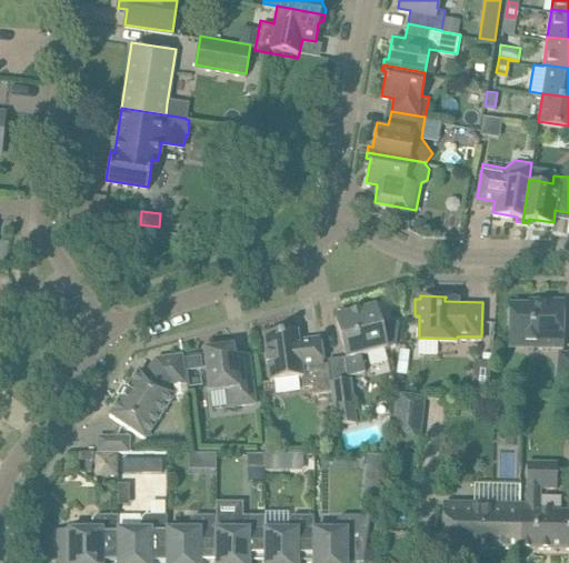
[(510,302),(510,324),(509,343),(562,344),(562,320),(563,298),(540,298),(540,302),(510,302)]
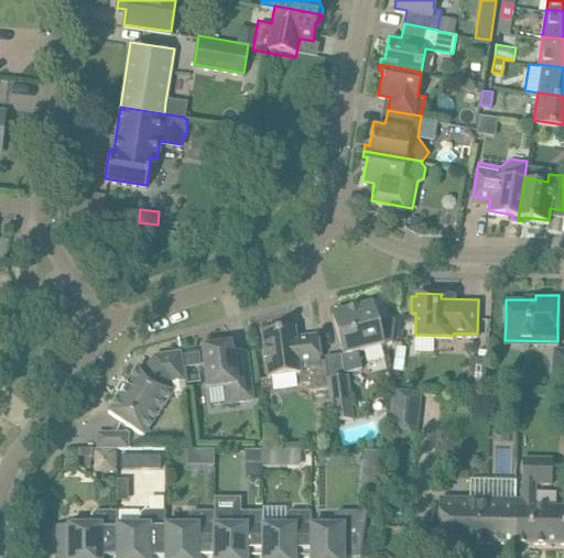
[(333,310),(338,332),(343,351),(340,351),(344,370),(361,365),(357,348),(382,342),(392,340),(396,318),(391,315),(377,318),(371,301),(333,310)]
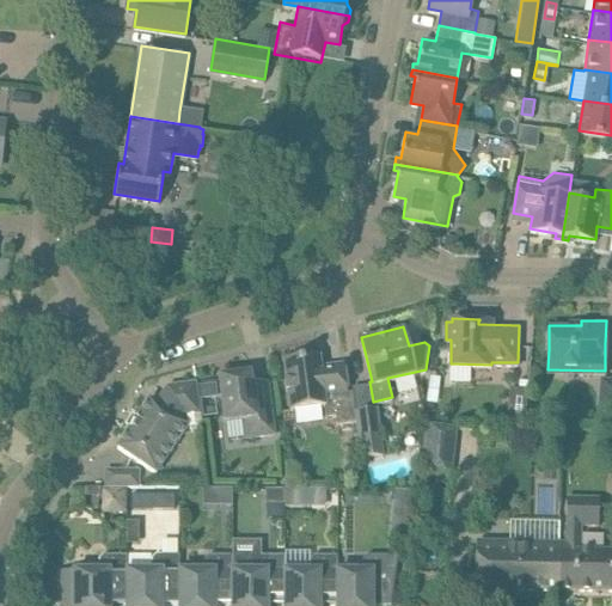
[(291,406),(324,403),(326,414),(336,412),(337,422),(355,418),(353,396),(347,397),(346,392),(348,391),(343,361),(320,363),(319,353),(283,357),(287,381),(287,387),(288,387),(291,406)]
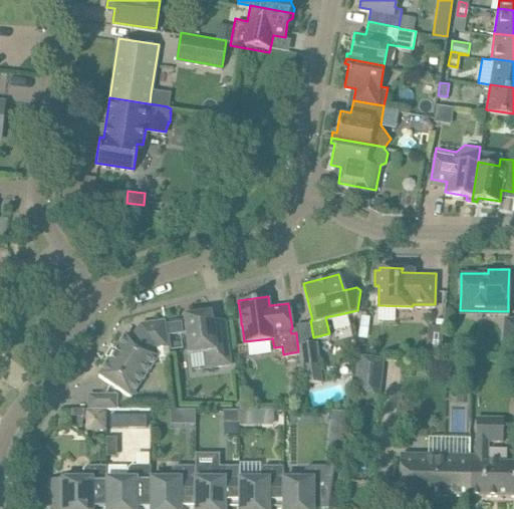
[(184,314),(187,334),(189,351),(204,349),(206,364),(230,361),(227,333),(213,335),(210,311),(184,314)]
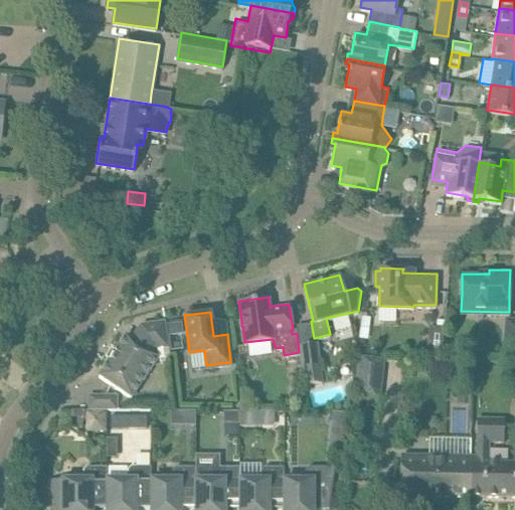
[(514,318),(506,318),(504,347),(508,347),(508,354),(514,354),(514,318)]
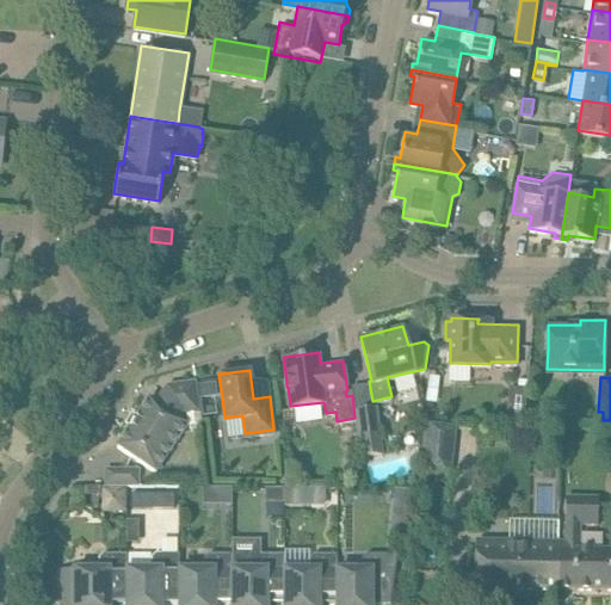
[(179,433),(184,426),(202,424),(198,397),(197,384),(196,378),(167,382),(155,400),(149,396),(136,415),(130,424),(117,444),(155,469),(164,457),(180,433),(179,433)]
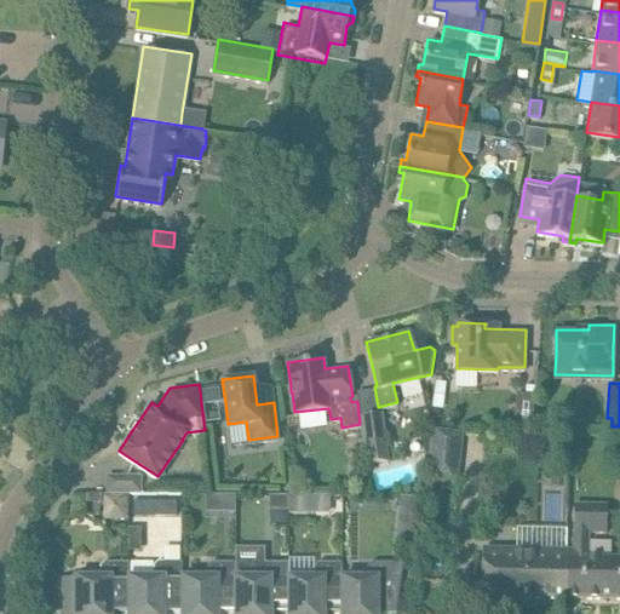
[(219,388),(200,390),(201,403),(220,401),(219,388)]
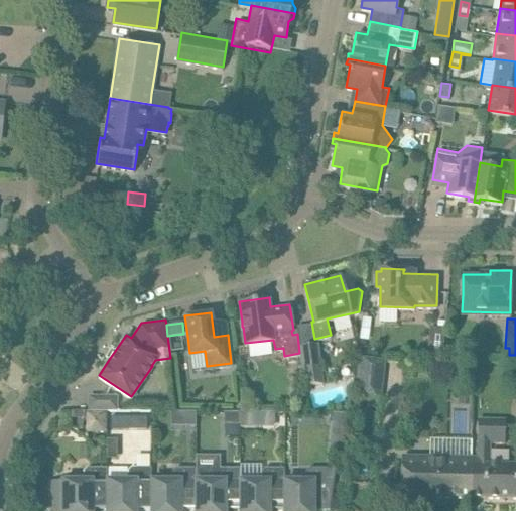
[(299,345),(304,383),(323,380),(317,343),(299,345)]
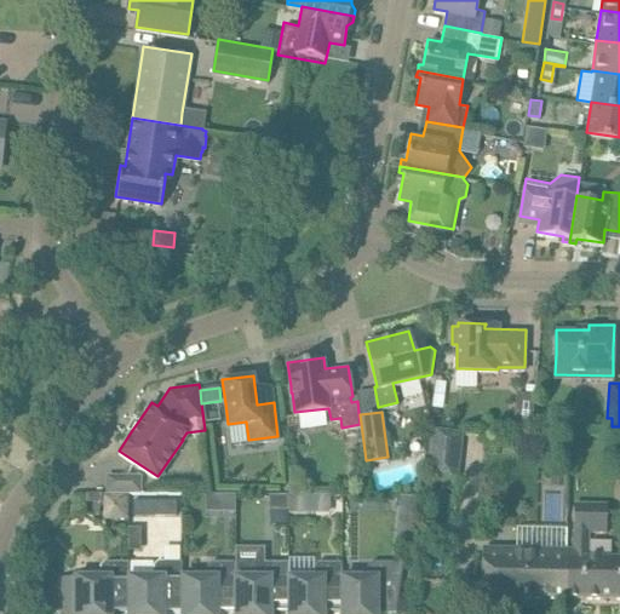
[(430,428),(429,445),(461,448),(463,430),(430,428)]
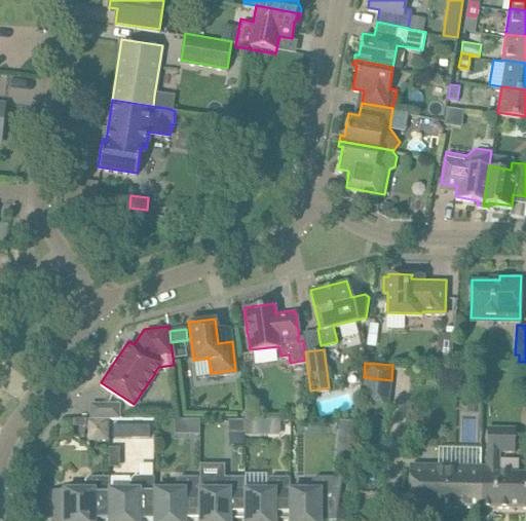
[(90,401),(90,416),(107,416),(119,416),(119,401),(90,401)]
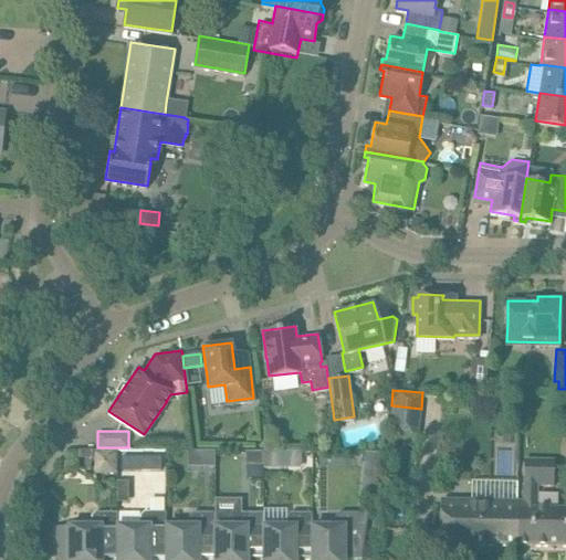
[(387,436),(385,448),(394,450),(395,437),(387,436)]
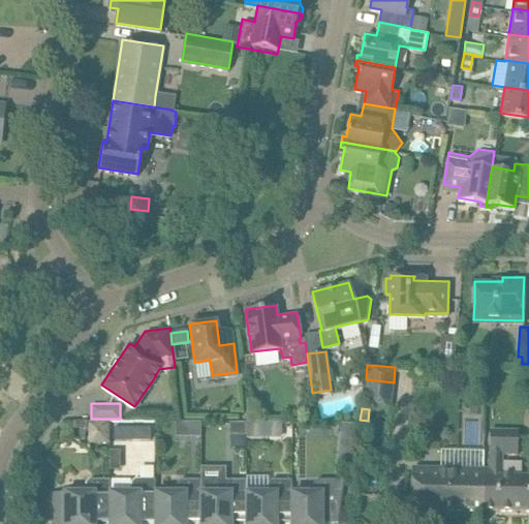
[(91,419),(86,419),(86,427),(86,434),(94,442),(107,442),(107,419),(91,419)]
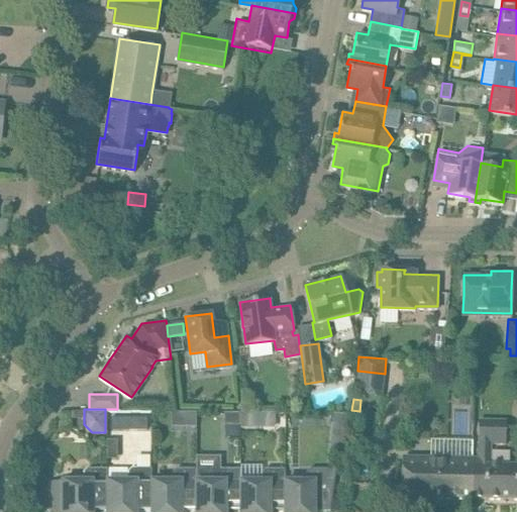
[(183,409),(183,423),(196,423),(196,409),(183,409)]
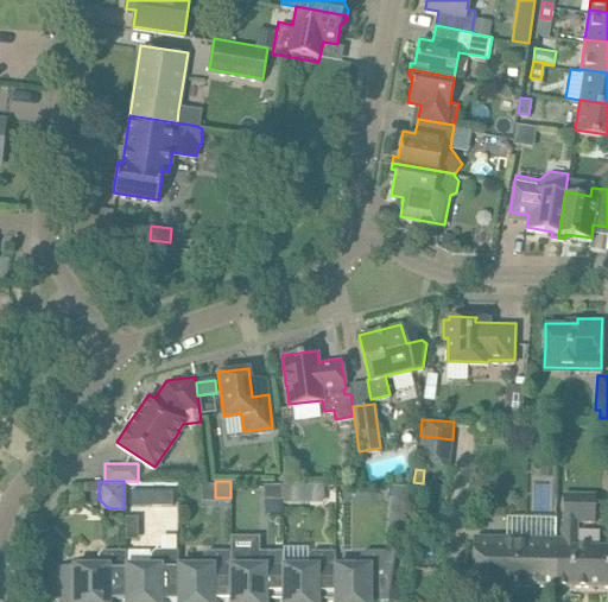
[(304,500),(305,481),(283,481),(283,499),(304,500)]
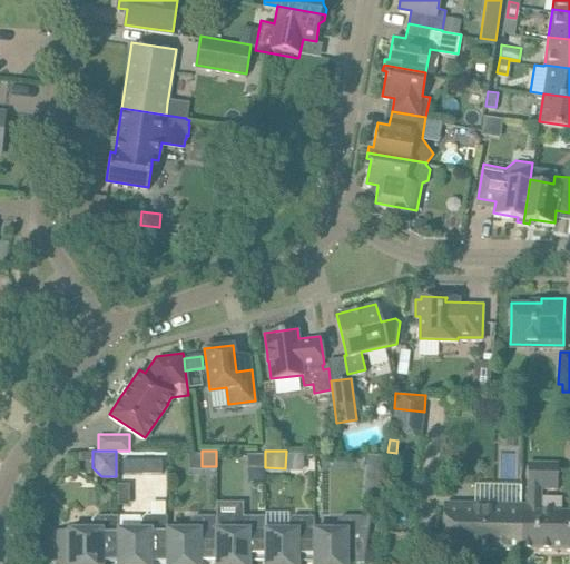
[(264,452),(247,453),(247,465),(264,465),(264,452)]
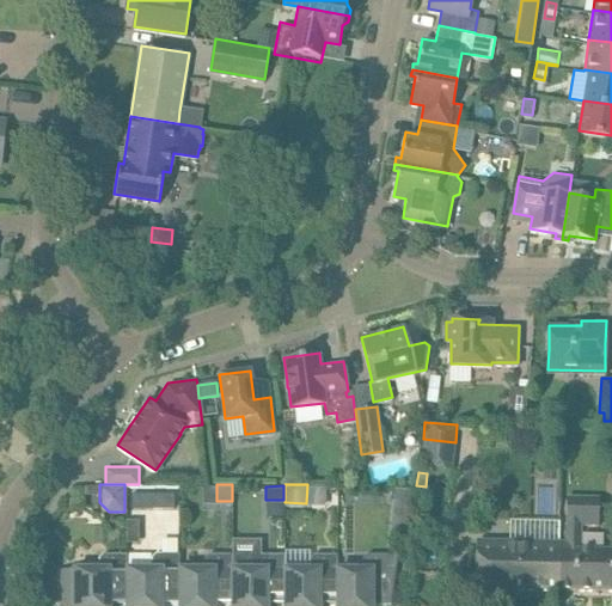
[(395,485),(392,509),(411,510),(414,487),(395,485)]
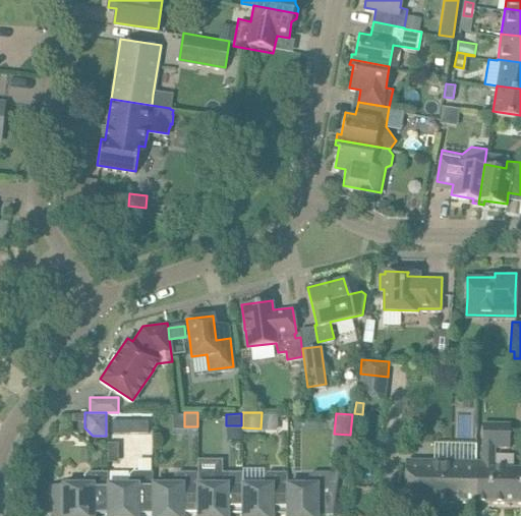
[(148,430),(148,417),(129,417),(129,430),(148,430)]
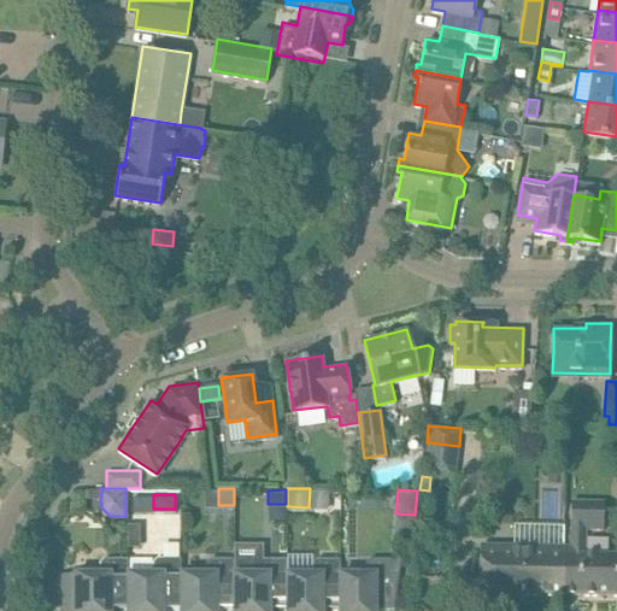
[(553,544),(552,592),(616,593),(616,552),(585,552),(585,526),(603,527),(605,500),(574,497),(571,524),(570,545),(553,544)]
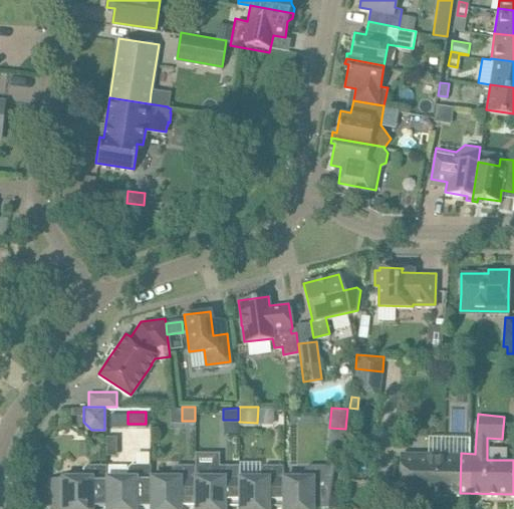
[(400,492),(460,493),(461,453),(401,452),(400,492)]
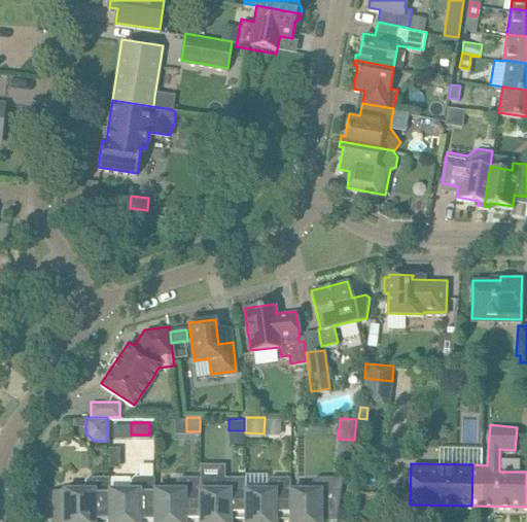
[(132,521),(133,518),(154,518),(154,475),(134,474),(131,478),(131,488),(109,487),(109,518),(108,521),(132,521)]
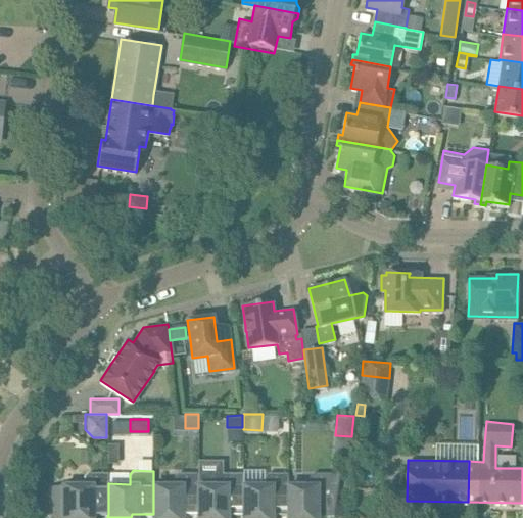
[(108,514),(108,483),(108,471),(88,471),(85,475),(85,484),(63,484),(63,485),(51,485),(51,517),(63,517),(62,517),(87,517),(87,514),(94,514),(108,514)]
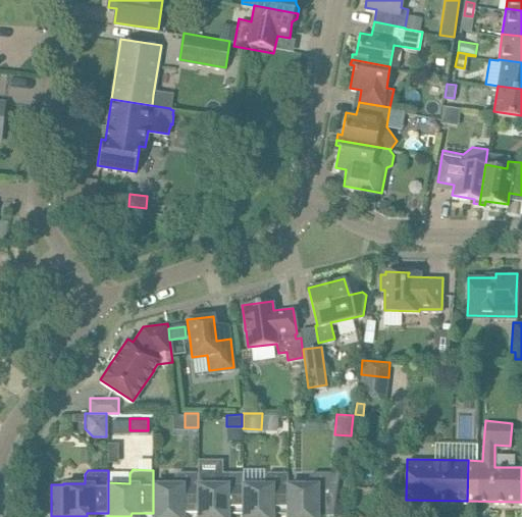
[(153,513),(152,516),(175,516),(176,513),(184,513),(198,513),(198,483),(198,470),(177,470),(174,473),(174,483),(153,483),(153,513)]
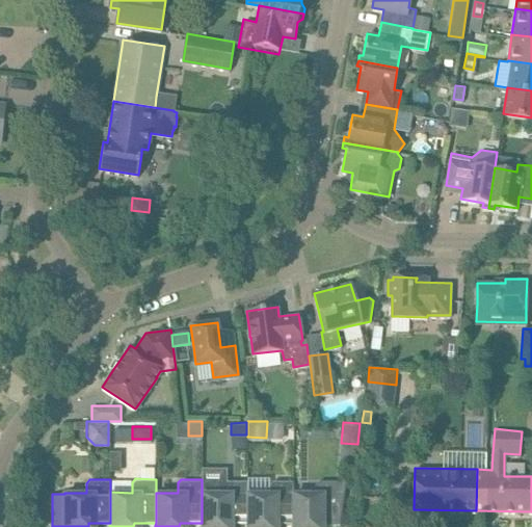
[(247,523),(247,493),(247,479),(227,479),(223,482),(223,493),(202,493),(202,523),(201,526),(224,526),(225,523),(233,523),(247,523)]
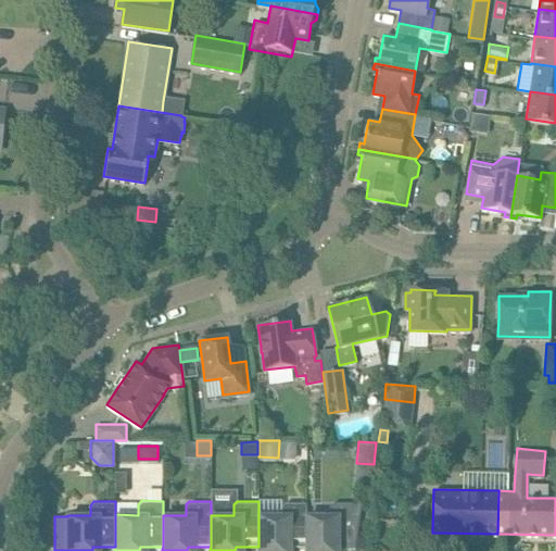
[(306,547),(306,515),(306,501),(285,501),(281,505),(281,515),(258,515),(258,547),(257,550),(282,550),(283,547),(291,547),(306,547)]
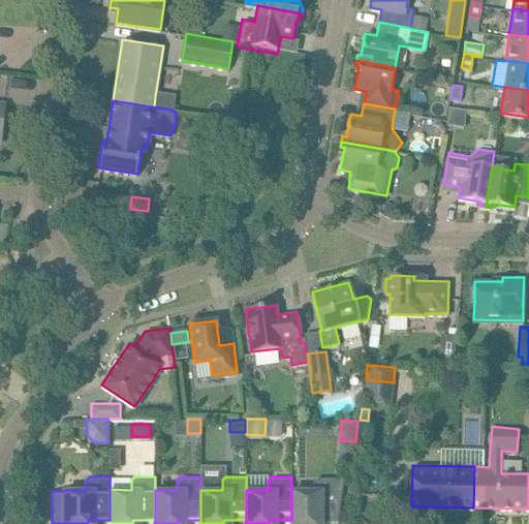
[(314,523),(315,520),(338,520),(344,476),(316,476),(313,481),(313,490),(291,490),(291,520),(290,523),(314,523)]
